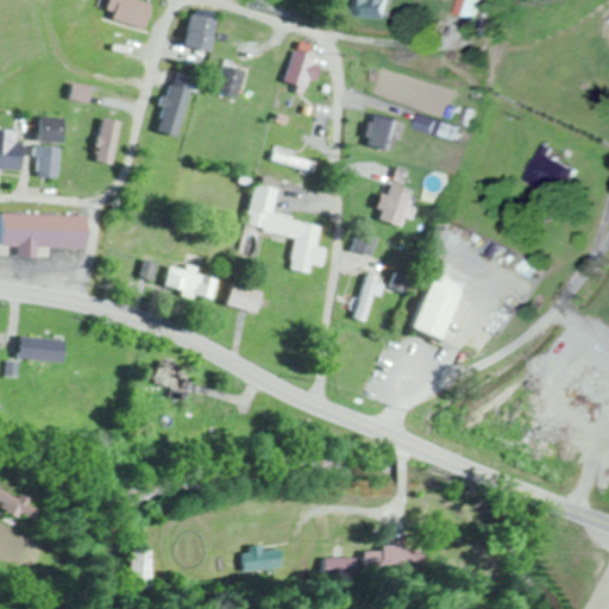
[(149,30),(157,6),(140,0),(113,0),(107,16),(149,30)]
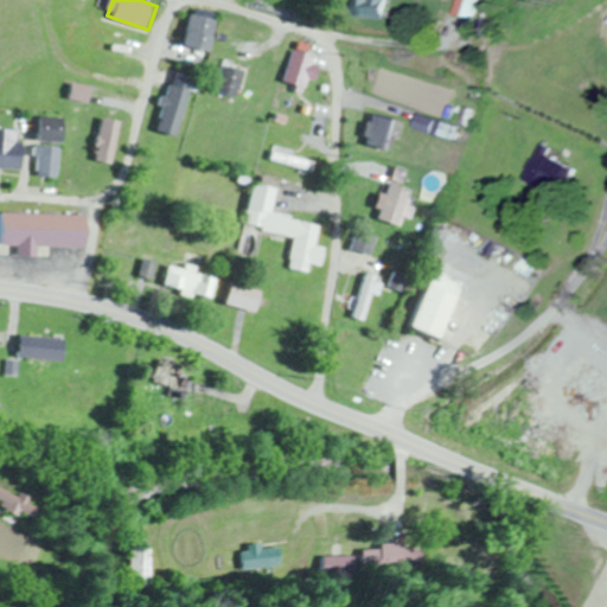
[(358,0),(358,18),(389,18),(388,0),(358,0)]
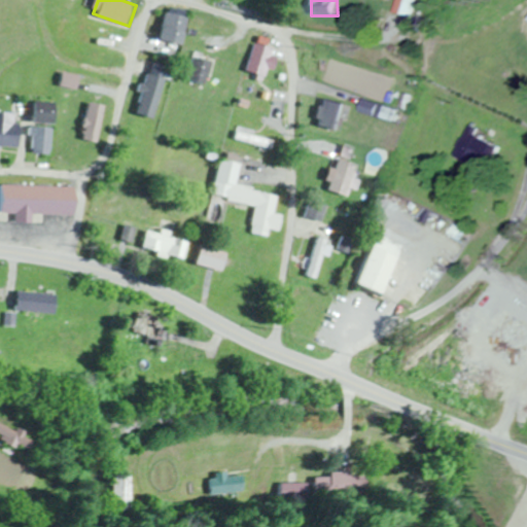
[(394,0),(393,12),(411,14),(413,0),(394,0)]
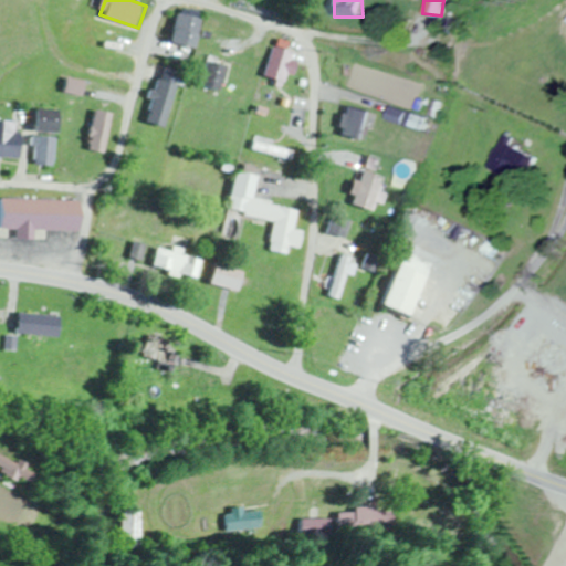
[(175,44),(199,48),(203,18),(179,14),(175,44)]
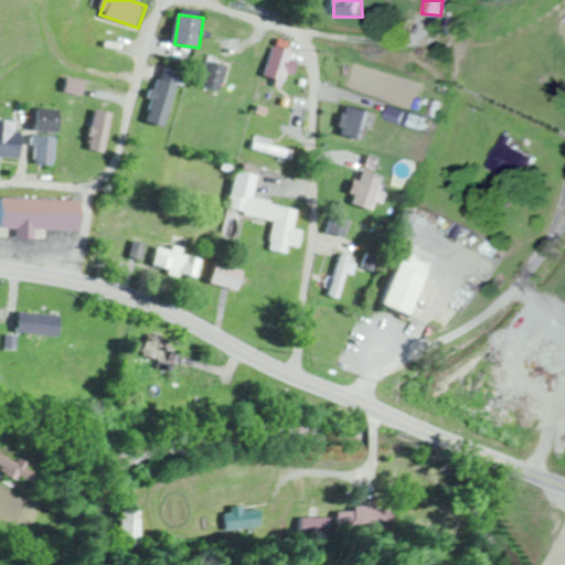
[(291,73),(299,55),(276,46),(265,75),(286,83),(289,73),(291,73)]
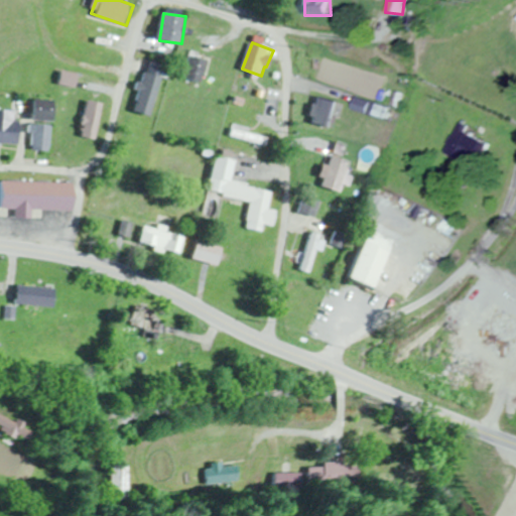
[(185,79),(203,85),(210,62),(192,56),(185,79)]
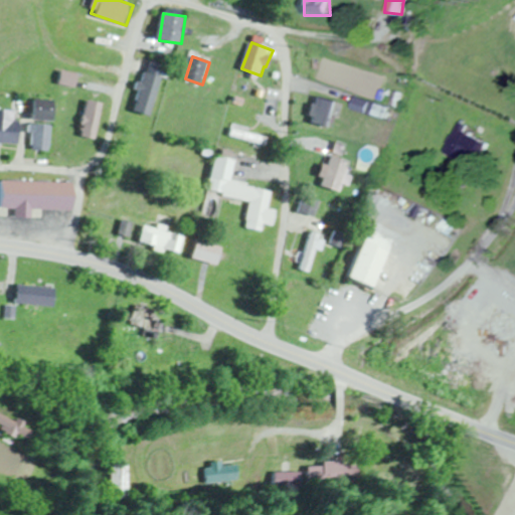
[(162,76),(146,71),(134,113),(150,117),(162,76)]
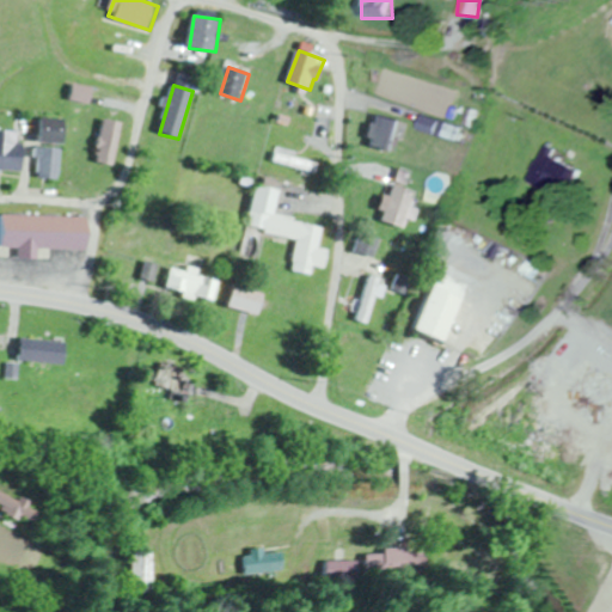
[(92,105),(96,90),(78,86),(74,102),(92,105)]
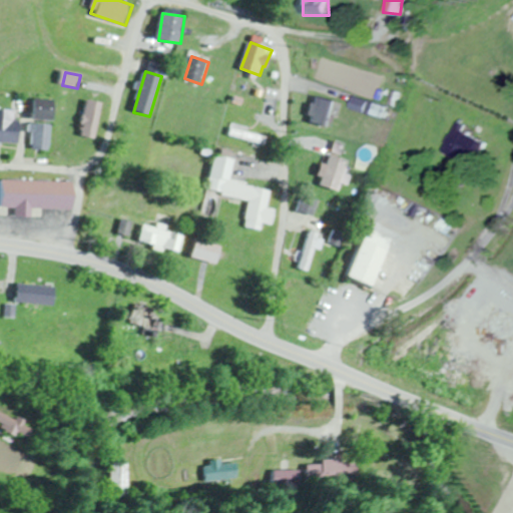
[(338,101),(316,96),(309,122),(331,128),(338,101)]
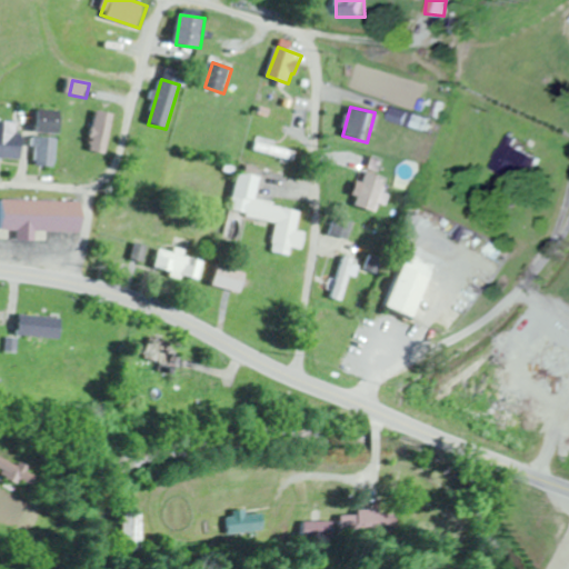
[(391,121),(428,130),(431,117),(395,108),(391,121)]
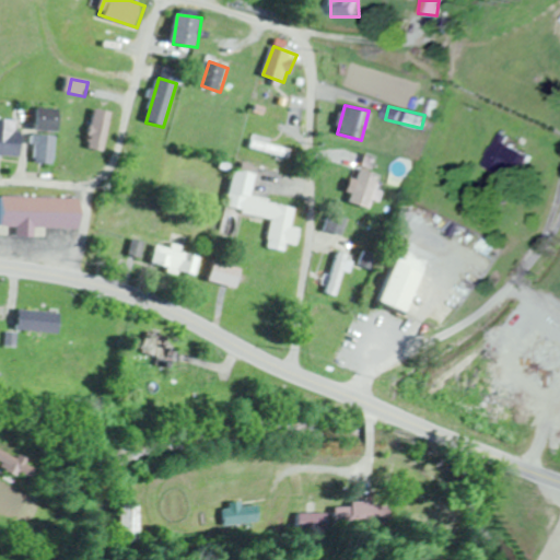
[(60,111),(38,111),(38,132),(60,132),(60,111)]
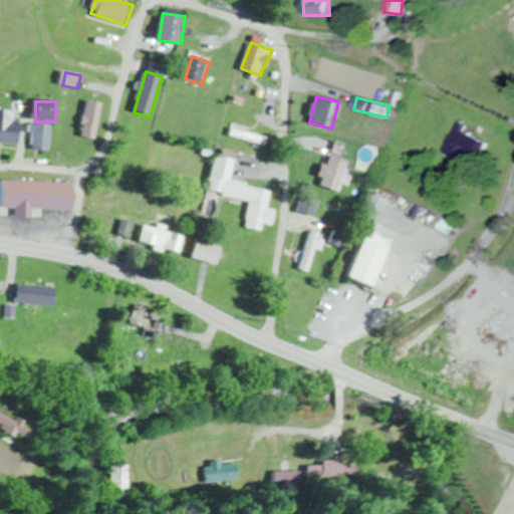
[(104,104),(88,101),(81,138),(96,141),(104,104)]
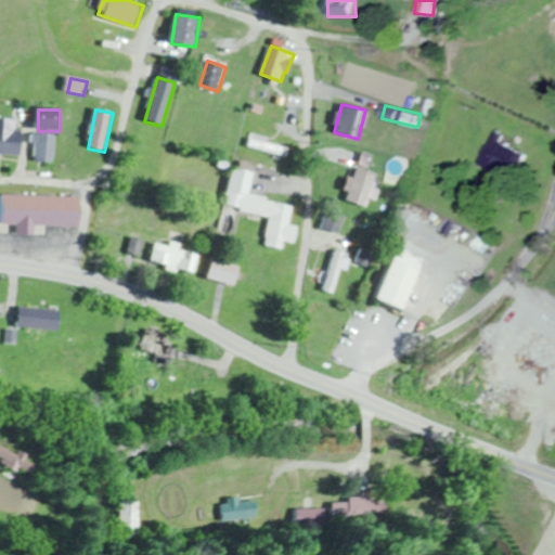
[(0,155),(20,157),(23,121),(0,119),(0,155)]
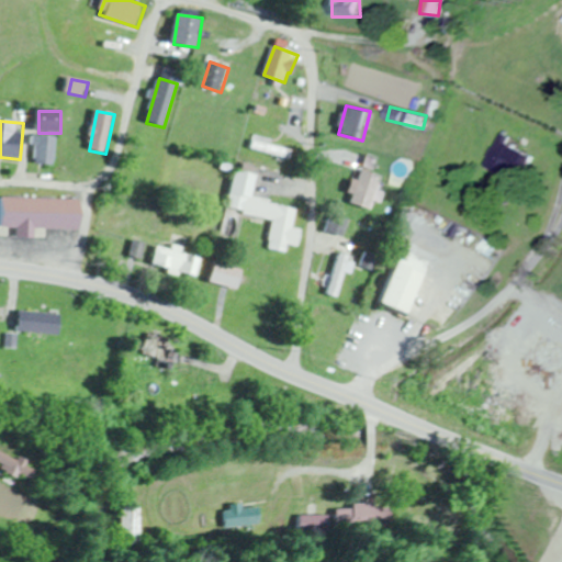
[(525,145),(505,134),(487,166),(507,177),(525,145)]
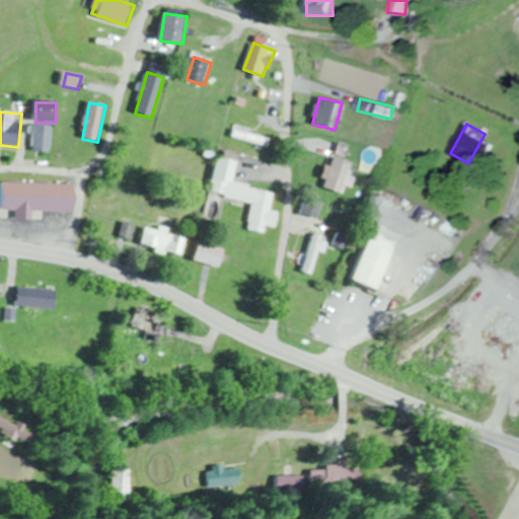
[(31,153),(52,153),(52,127),(31,127),(31,153)]
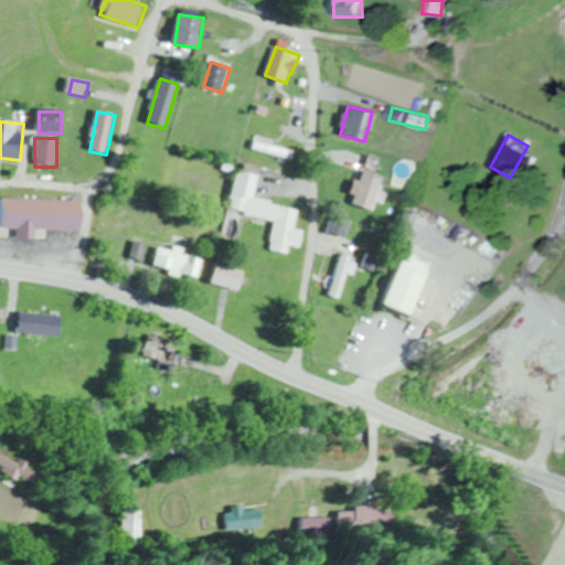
[(276,222),(270,252),(288,255),(289,247),(301,249),(305,232),(295,231),(298,210),(255,201),(259,176),(237,171),(230,213),(276,222)]
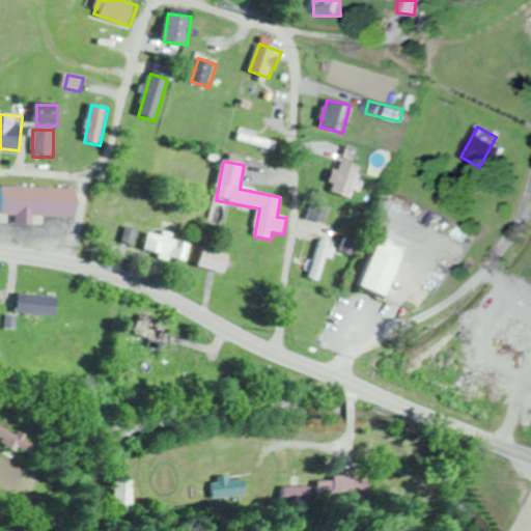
[(375,174),(347,166),(337,197),(355,202),(358,195),(368,198),(375,174)]
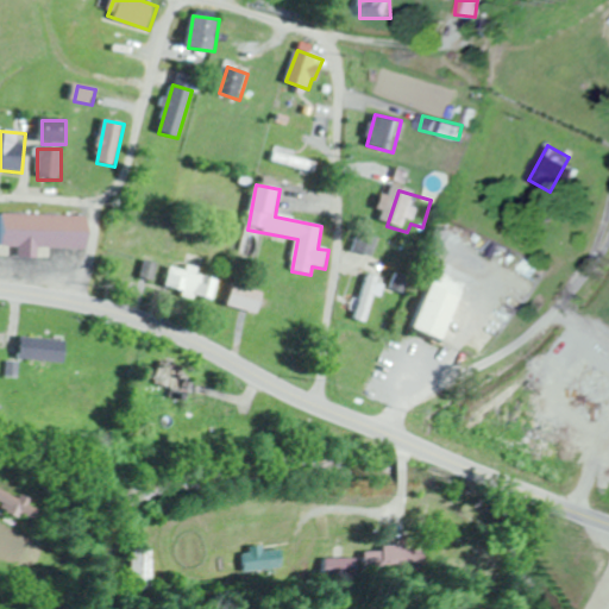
[(88,250),(89,217),(0,215),(0,244),(0,256),(49,258),(49,250),(88,250)]
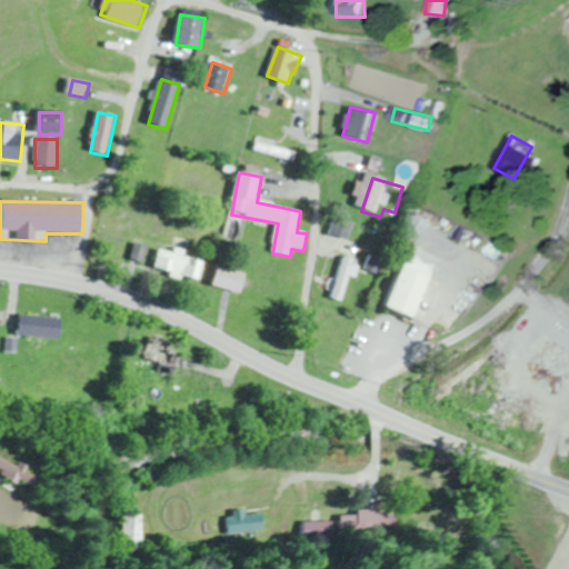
[(348,240),(352,225),(336,219),(330,236),(348,240)]
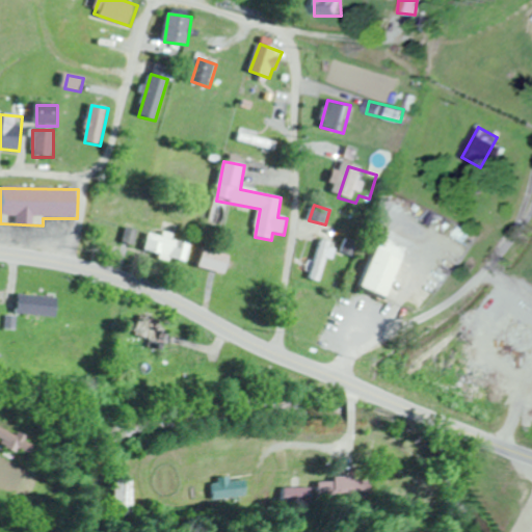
[(134,248),(138,231),(126,229),(122,245),(134,248)]
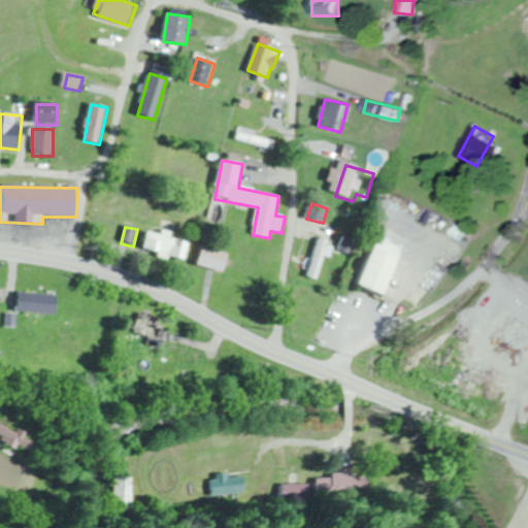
[(189,241),(147,232),(142,251),(185,261),(189,241)]
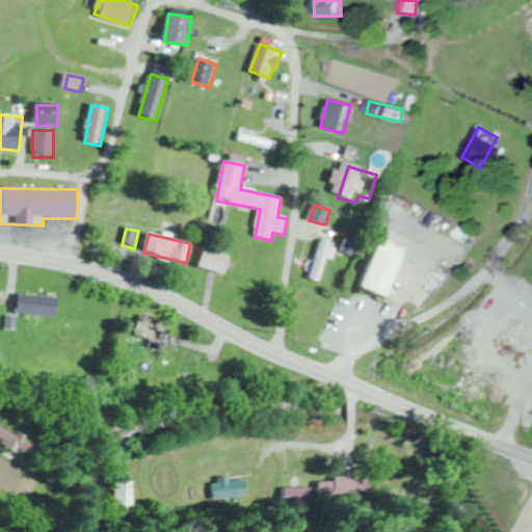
[(198,268),(224,275),(231,257),(204,248),(198,268)]
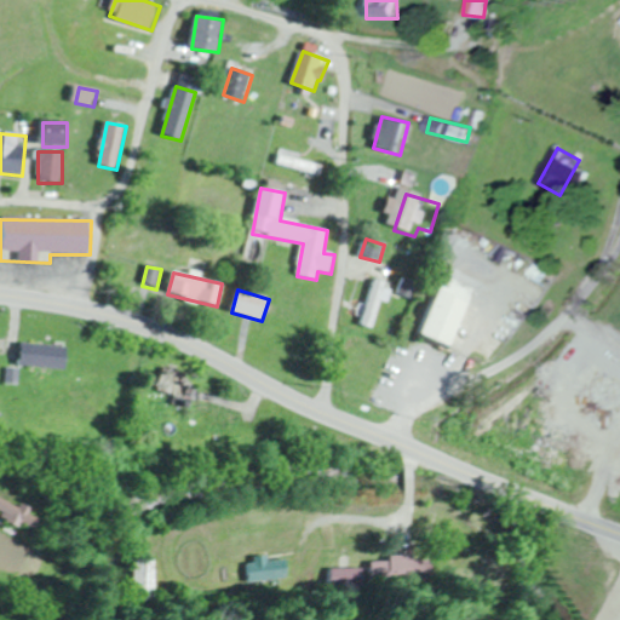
[(470,305),(438,291),(418,337),(449,350),(470,305)]
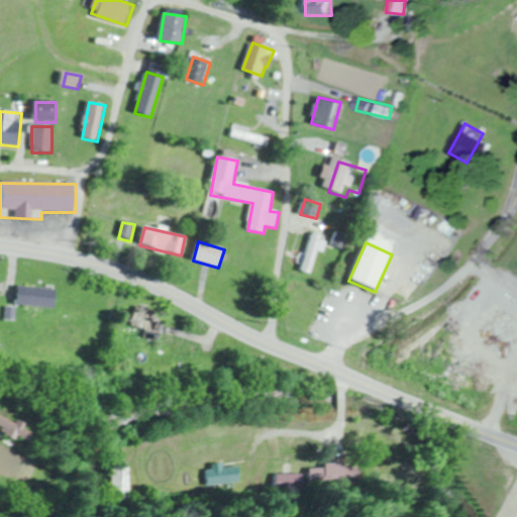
[(54,309),(56,290),(17,287),(15,305),(54,309)]
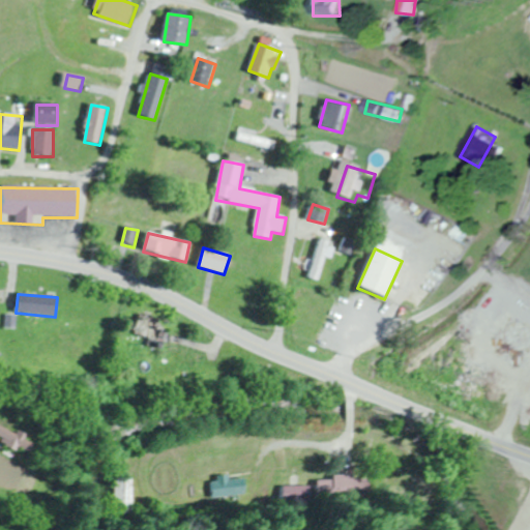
[(159,319),(139,315),(135,335),(149,339),(147,349),(165,352),(170,332),(157,329),(159,319)]
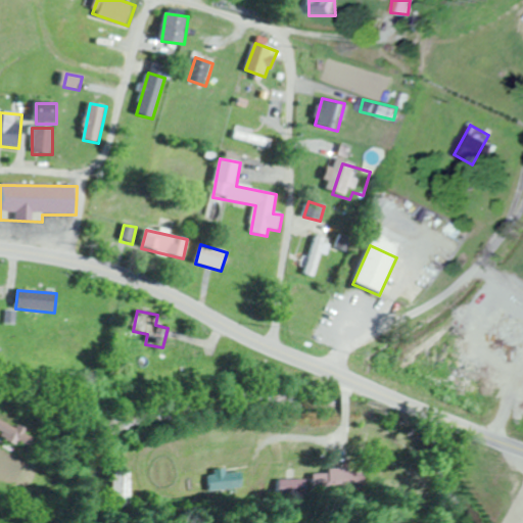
[(0,443),(25,443),(25,427),(0,427),(0,443)]
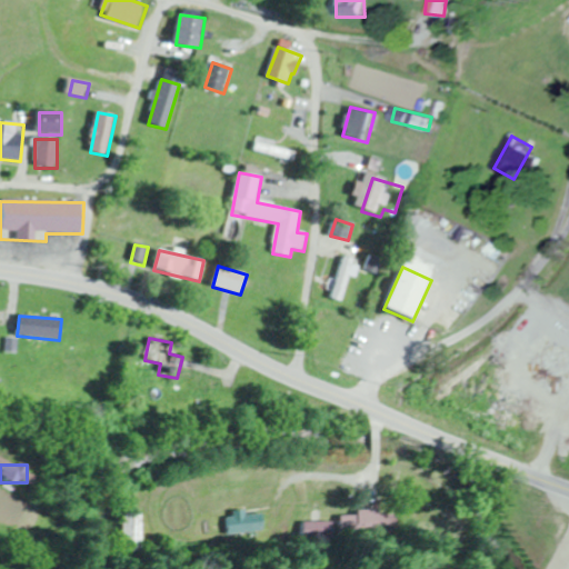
[(138,548),(136,513),(118,515),(119,549),(138,548)]
